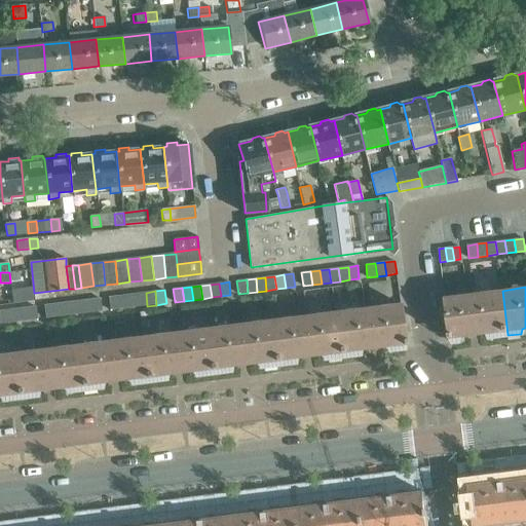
[(508,335),(502,291),(445,298),(450,338),(452,342),(462,341),(463,336),(480,334),(492,332),(494,337),(508,335)]
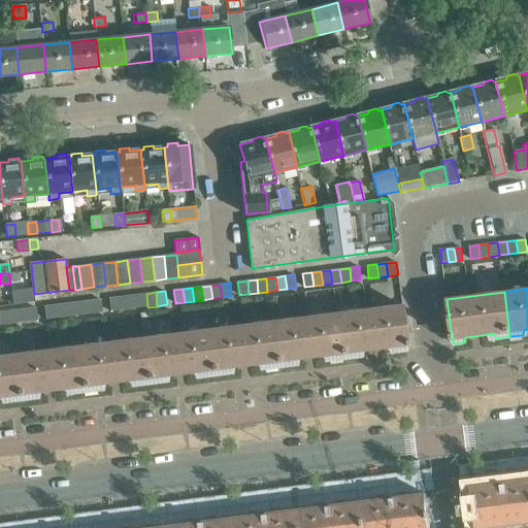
[(146,294),(136,295),(138,308),(147,307),(146,294)]
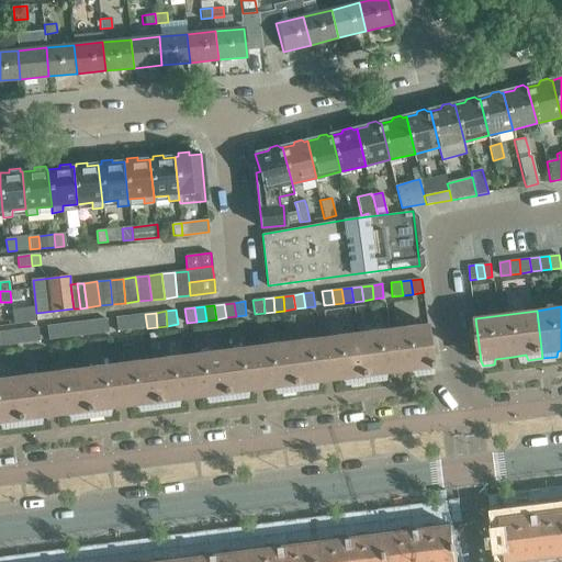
[(135,315),(137,329),(147,328),(145,314),(135,315)]
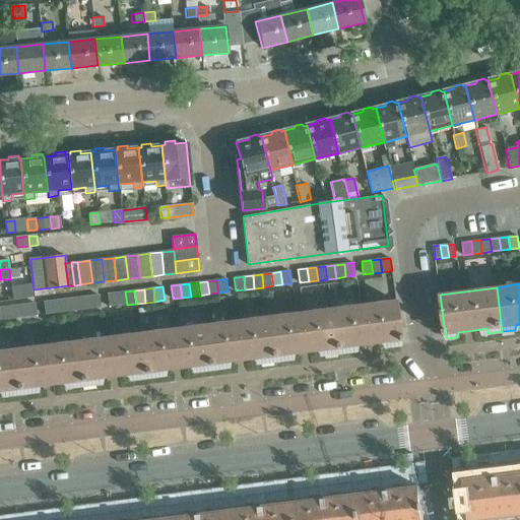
[(125,291),(116,293),(118,306),(127,305),(125,291)]
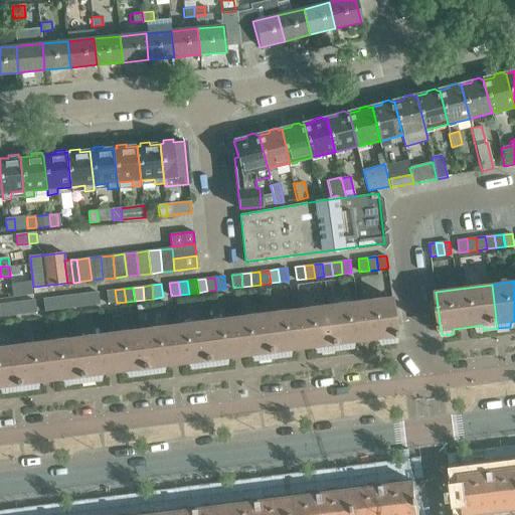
[(115,290),(106,291),(108,304),(117,303),(115,290)]
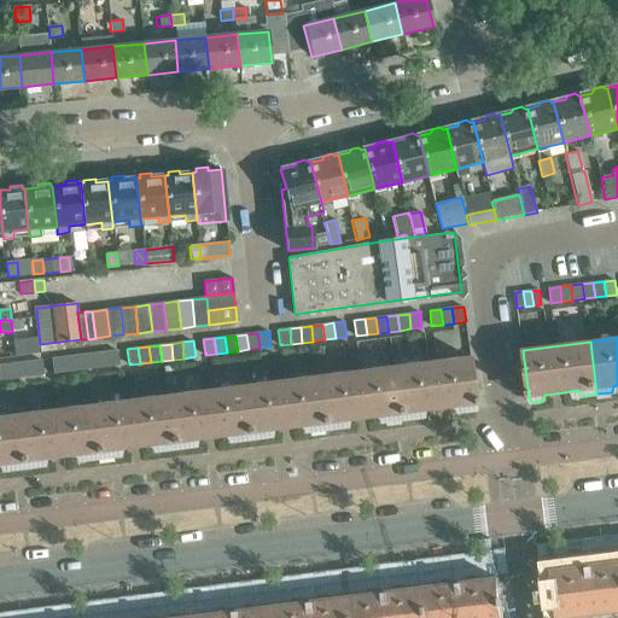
[(117,350),(106,351),(109,367),(120,366),(117,350)]
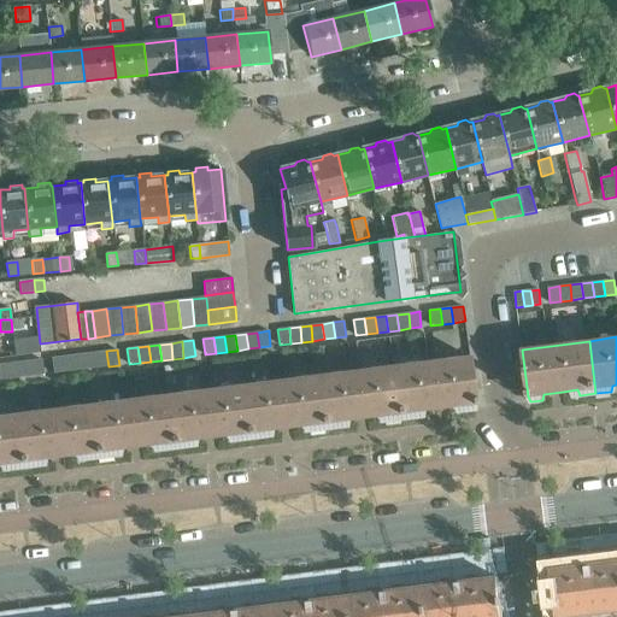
[(95,353),(97,369),(109,366),(106,351),(95,353)]
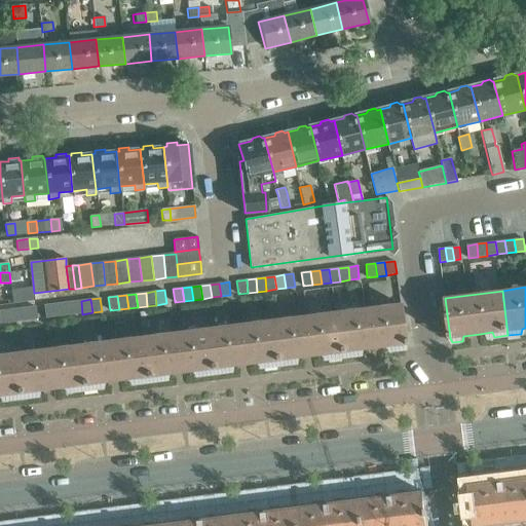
[(81,301),(72,302),(73,315),(82,314),(81,301)]
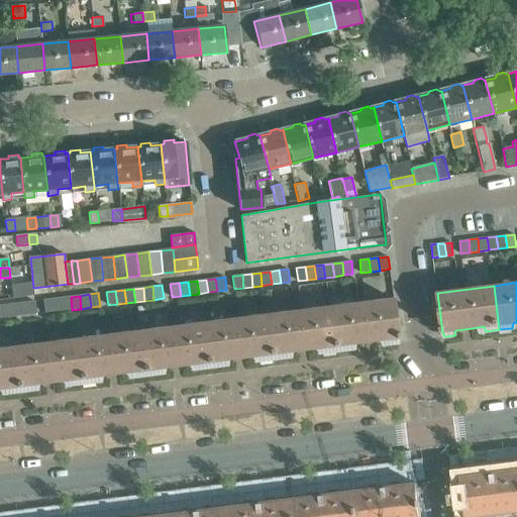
[(62,298),(63,311),(72,310),(71,297),(62,298)]
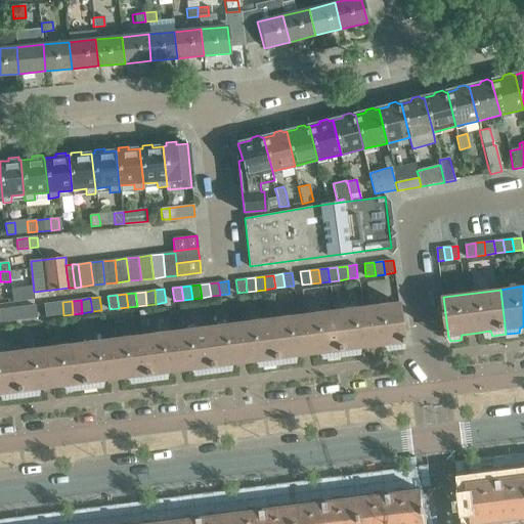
[(62,302),(52,303),(54,316),(63,315),(62,302)]
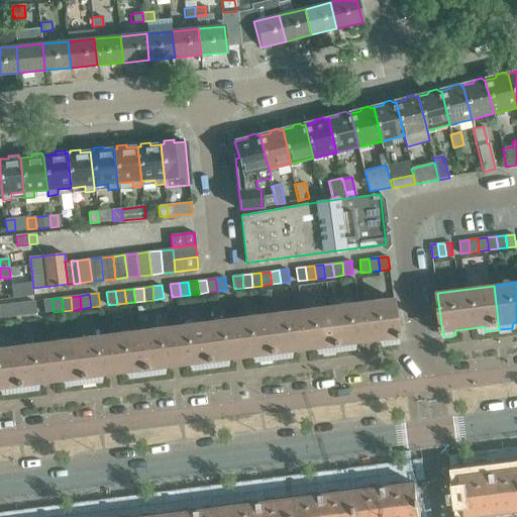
[(52,299),(42,300),(44,313),(54,312),(52,299)]
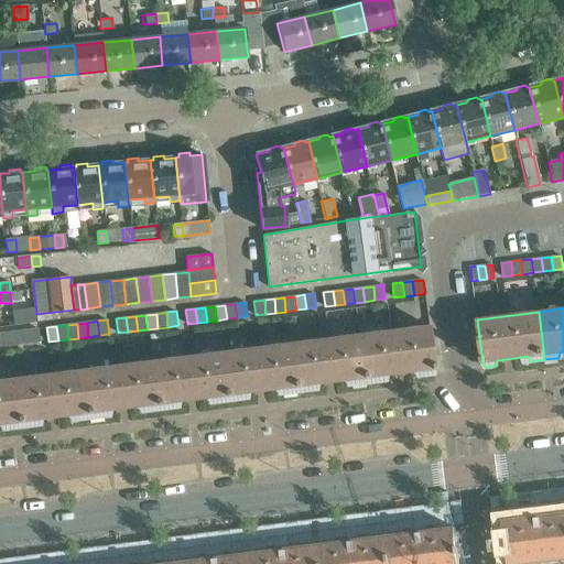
[(359,335),(366,382),(379,381),(380,376),(418,370),(420,376),(433,373),(433,368),(434,368),(429,326),(359,335)]
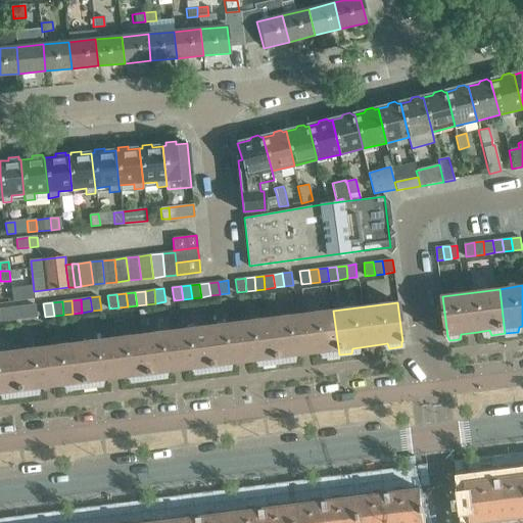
[(36,304),(26,305),(28,319),(37,318),(36,304)]
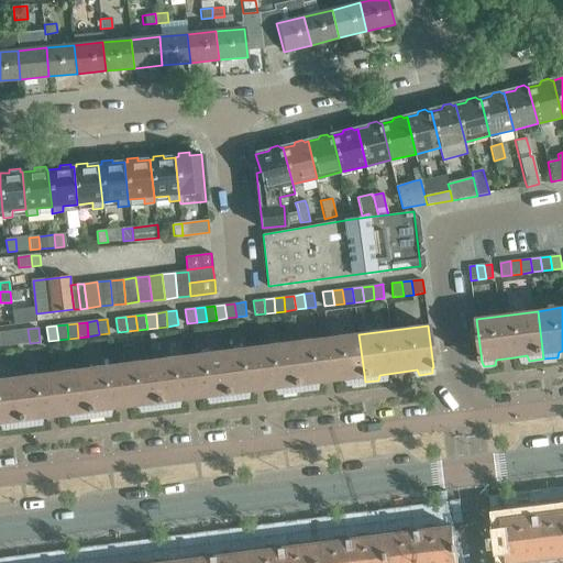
[(18,331),(20,344),(30,343),(28,329),(18,331)]
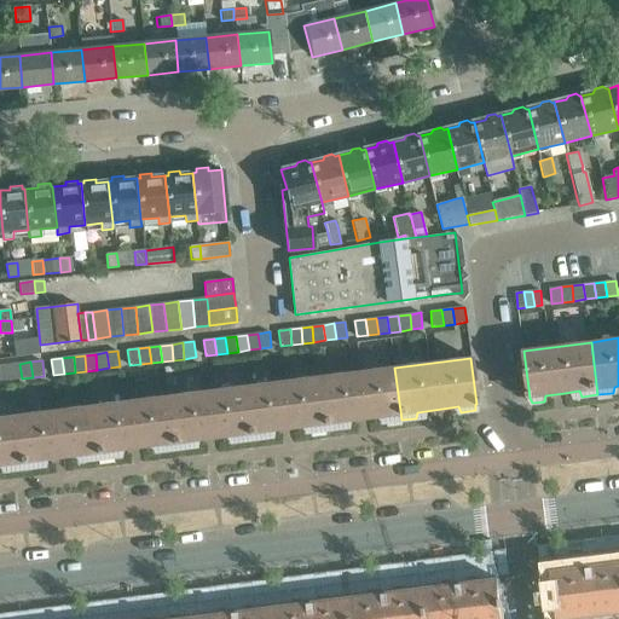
[(19,364),(9,365),(11,381),(22,379),(19,364)]
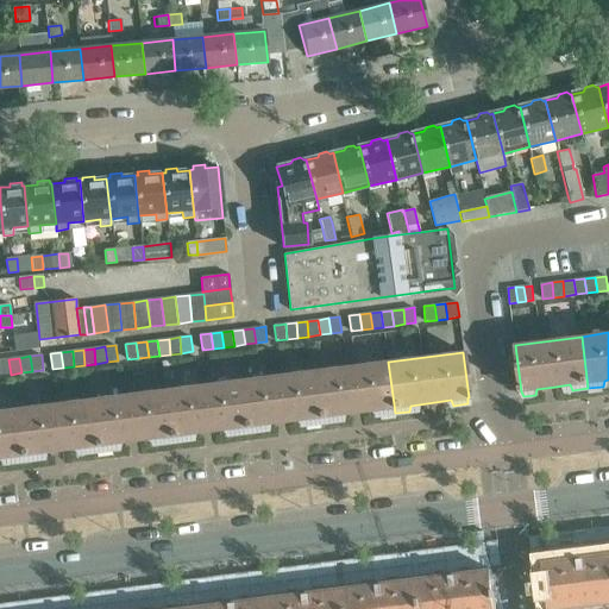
[(0,359),(0,375),(11,375),(8,359),(0,359)]
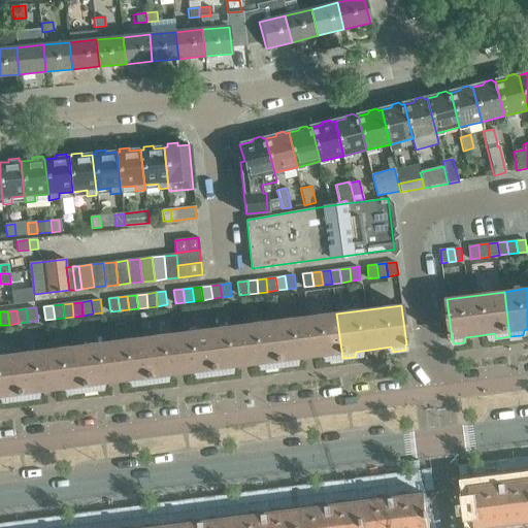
[(291,360),(304,358),(326,355),(328,360),(342,358),(336,314),(271,322),(276,366),(291,365),(291,360)]
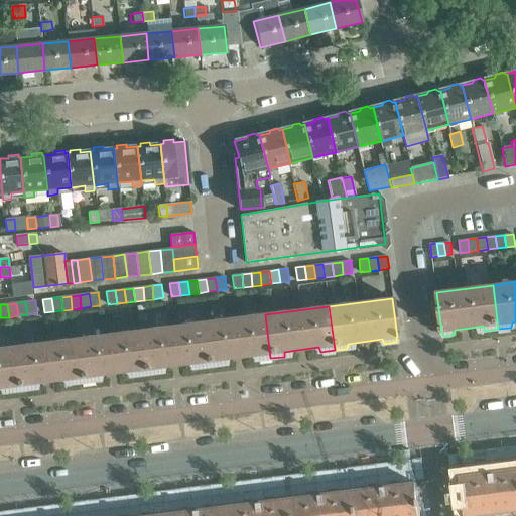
[(270,358),(265,314),(203,323),(208,366),(221,365),(222,360),(243,357),(256,355),(258,360),(270,358)]
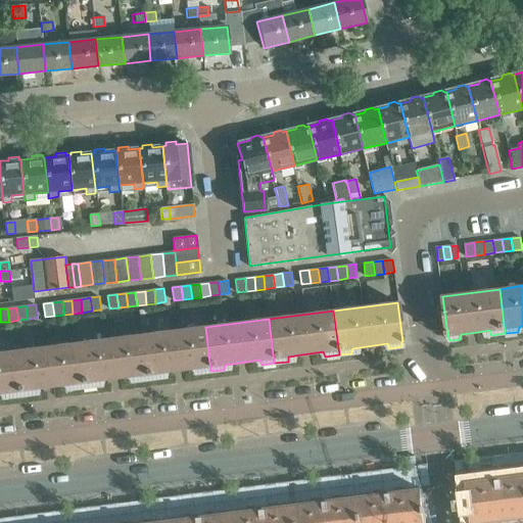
[(210,371),(205,327),(141,335),(146,379),(159,378),(160,373),(195,368),(197,373),(210,371)]
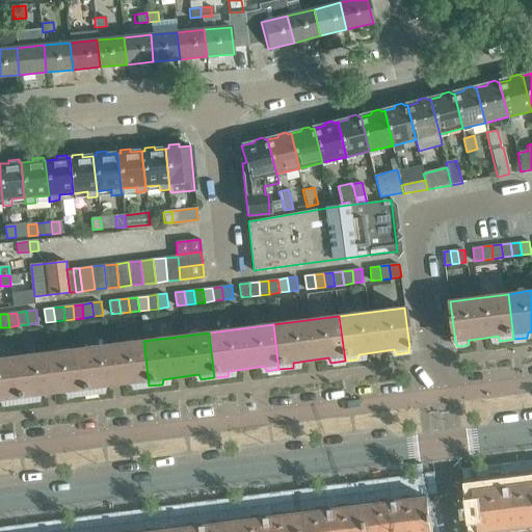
[(149,386),(143,341),(79,349),(84,394),(98,393),(99,388),(111,386),(133,382),(135,388),(149,386)]
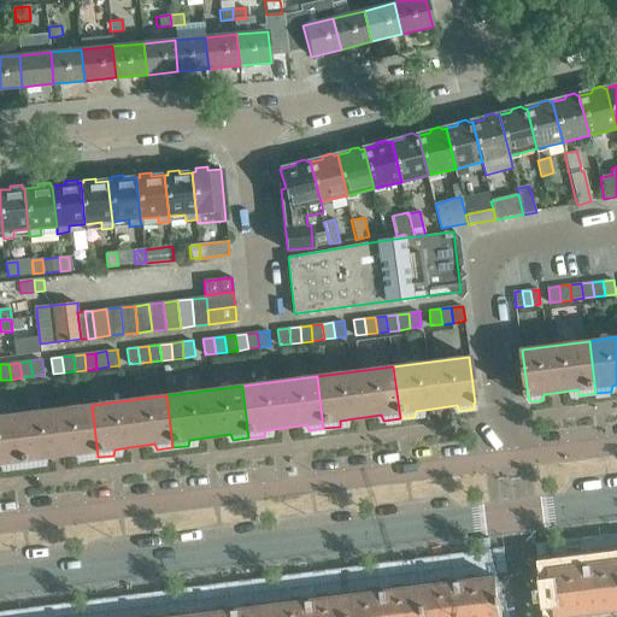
[(39,459),(65,456),(80,453),(82,459),(98,457),(92,405),(16,415),(22,466),(37,465),(39,459)]
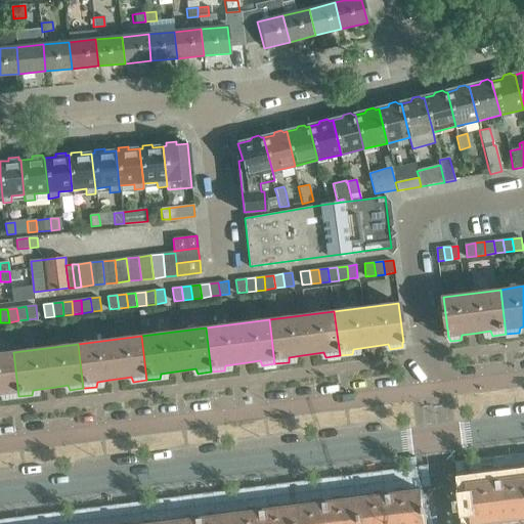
[(18,396),(13,352),(0,353),(0,393),(3,393),(5,398),(18,396)]
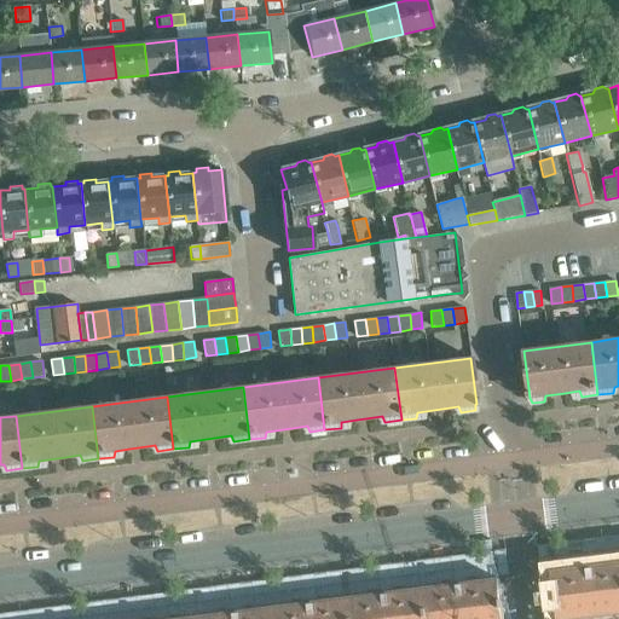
[(618,562),(553,572),(557,618),(568,618),(618,612),(618,562)]
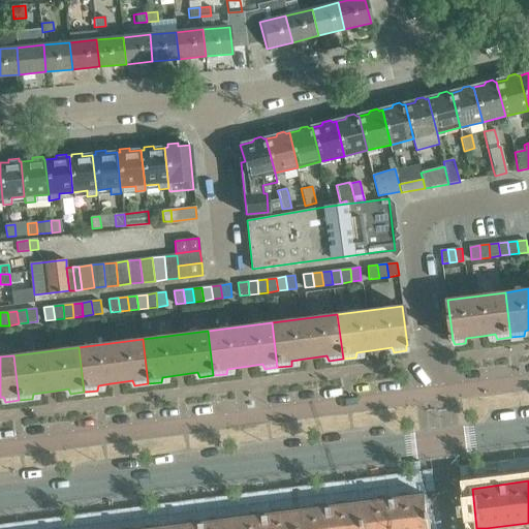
[(431,528),(427,494),(363,502),(365,528),(431,528)]
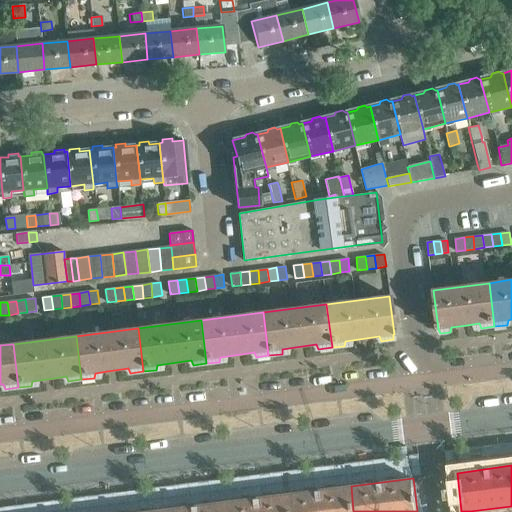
[(353,511),(351,486),(289,494),(291,511),(353,511)]
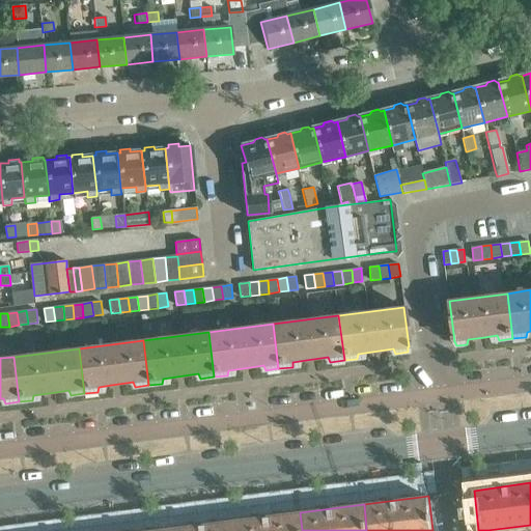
[(302,530),(300,512),(235,521),(236,530),(302,530)]
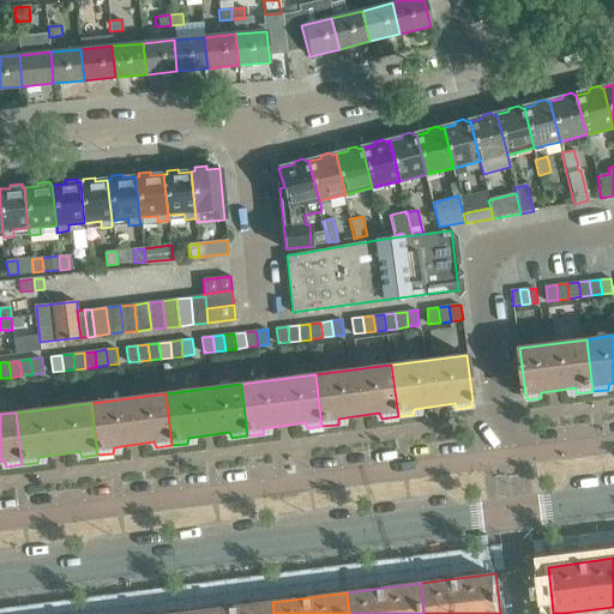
[(274,613),(272,602),(199,611),(199,613),(274,613)]
